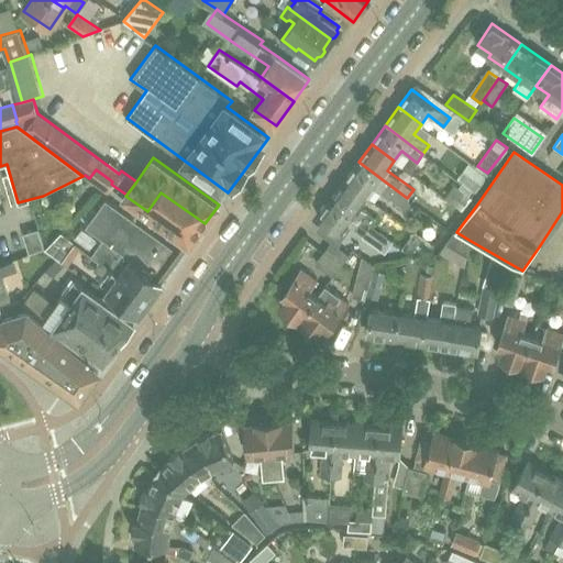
[(414,203),(407,198),(359,162),(345,179),(367,196),(375,187),(408,211),(414,203)]
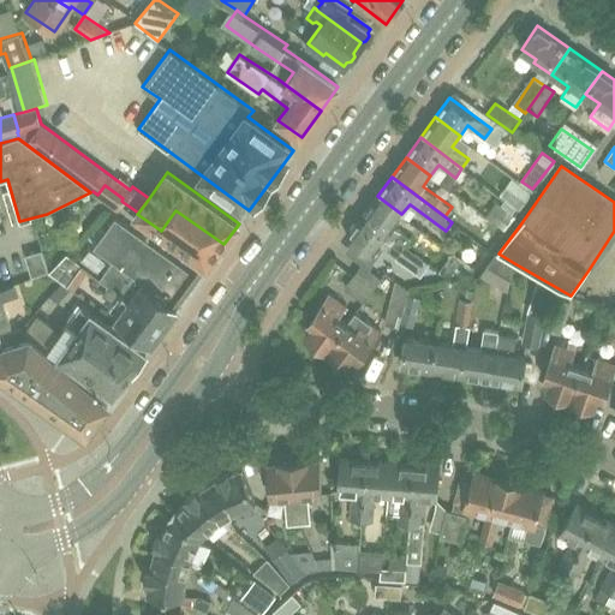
[(497,195),(518,210),(530,193),(511,179),(497,195)]
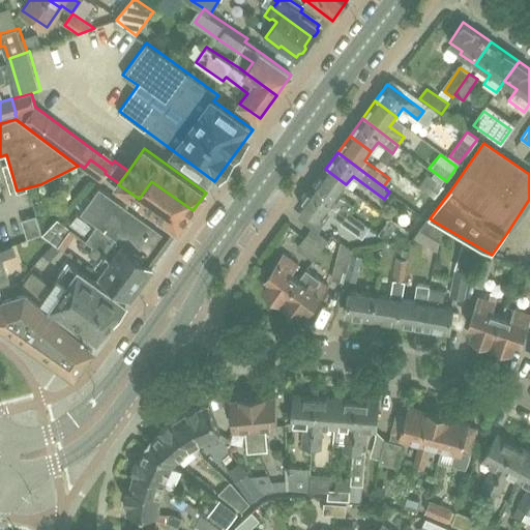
[(100,180),(106,174),(105,173),(106,171),(90,159),(84,168),(100,180)]
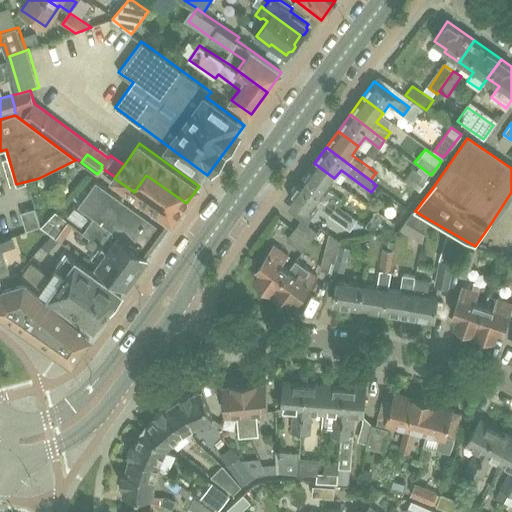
[(328,188),(334,178),(314,163),(302,179),(336,205),(342,198),(328,188)]
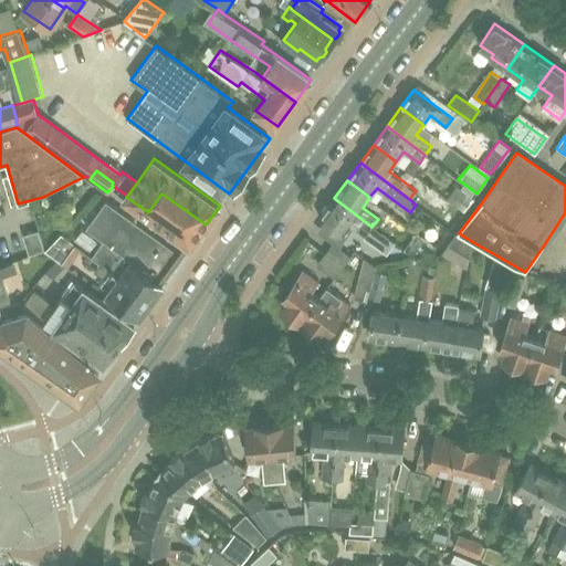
[(456,186),(446,199),(461,211),(471,198),(456,186)]
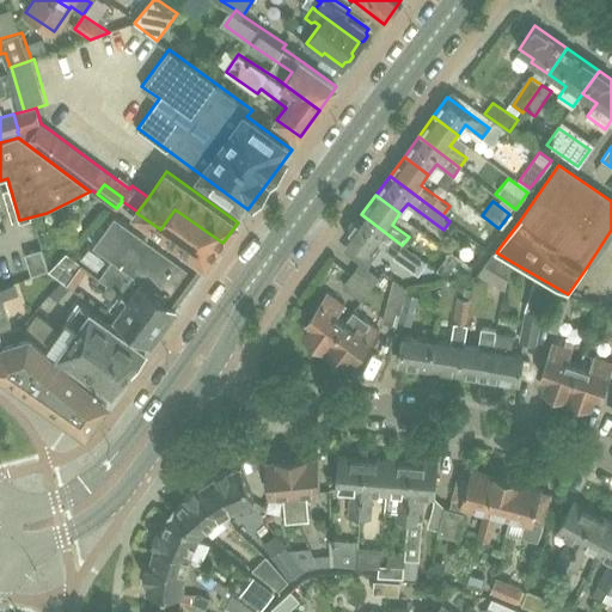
[(208,263),(222,243),(175,209),(160,230),(208,263)]
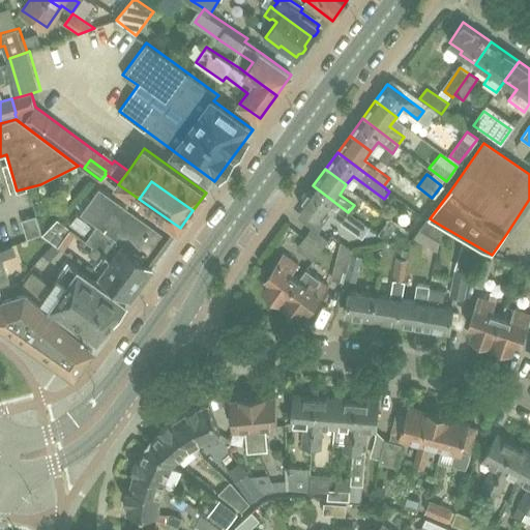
[(354,217),(348,212),(313,185),(299,204),(321,219),(328,210),(343,221),(341,223),(347,228),(354,217)]
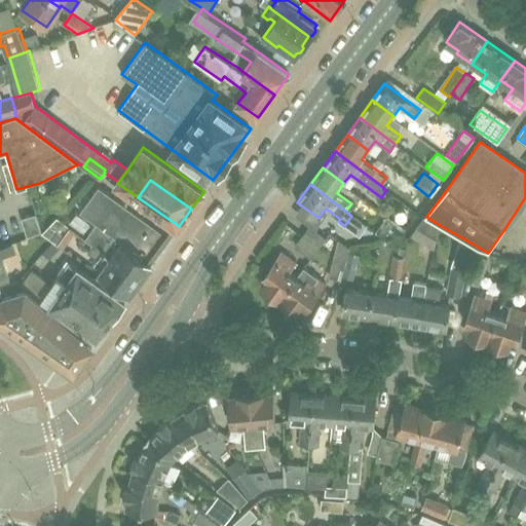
[(171,237),(117,199),(99,186),(80,212),(97,223),(122,241),(152,263),(171,237)]
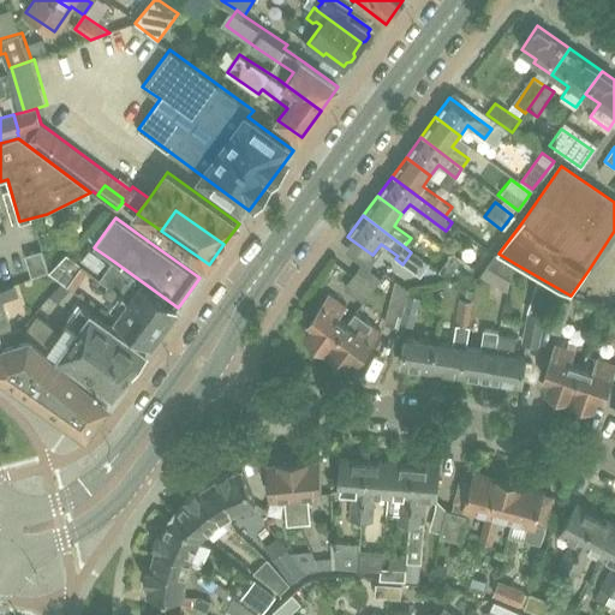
[(35,274),(48,269),(42,251),(29,256),(35,274)]
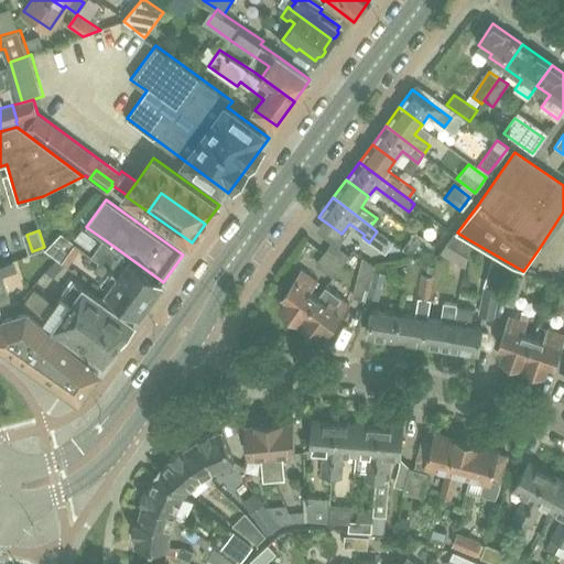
[(468,258),(472,241),(457,232),(448,246),(468,258)]
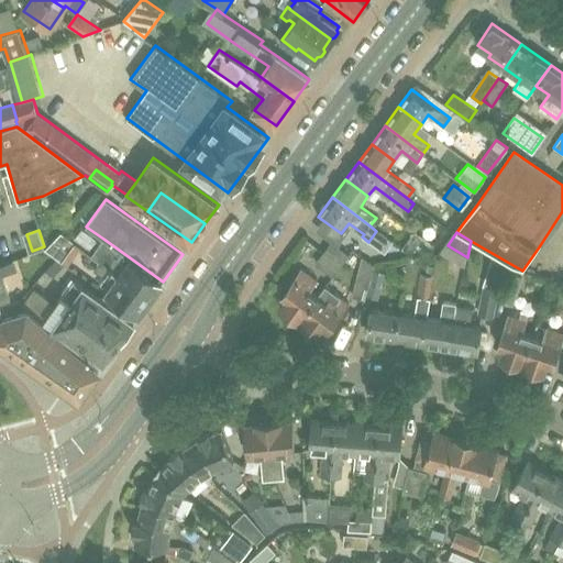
[(401,250),(411,257),(427,254),(431,247),(414,233),(401,250)]
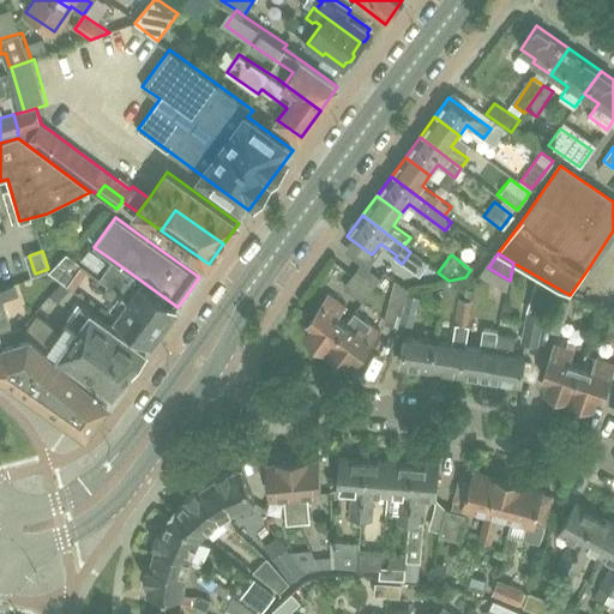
[(66,256),(50,272),(62,281),(66,284),(79,265),(66,256)]
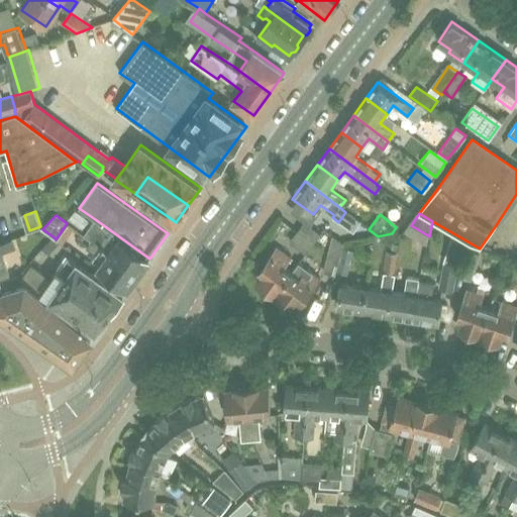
[(138,274),(149,259),(120,237),(95,219),(84,234),(92,240),(138,274)]
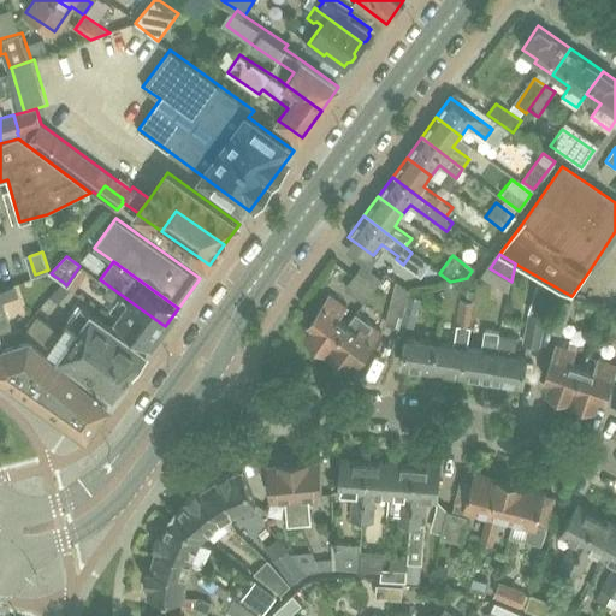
[(363,300),(380,277),(363,264),(347,288),(363,300)]
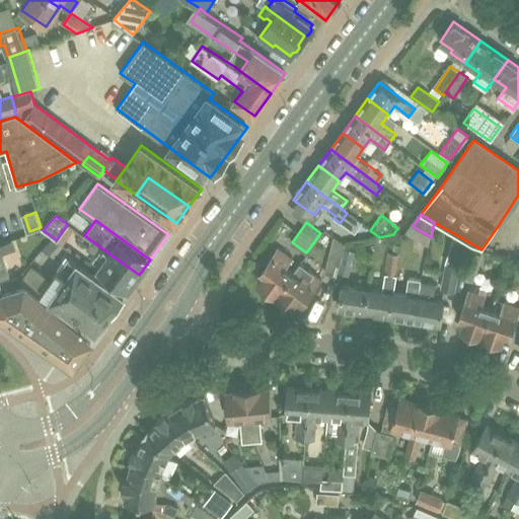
[(56,240),(53,237),(43,249),(50,254),(59,242),(56,240)]
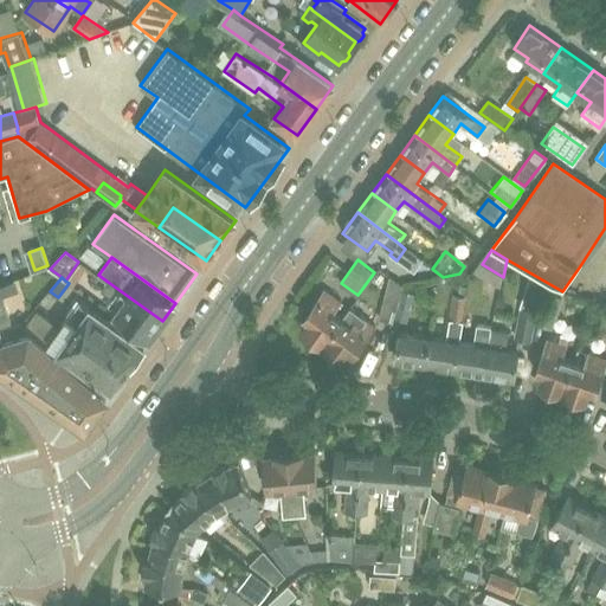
[(0,329),(12,326),(2,297),(17,291),(13,281),(0,284),(0,329)]
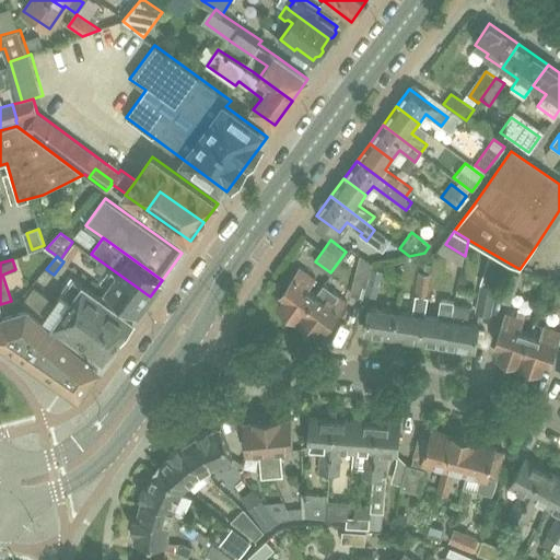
[(138,313),(150,296),(100,260),(94,267),(104,275),(101,280),(109,287),(106,290),(138,313)]
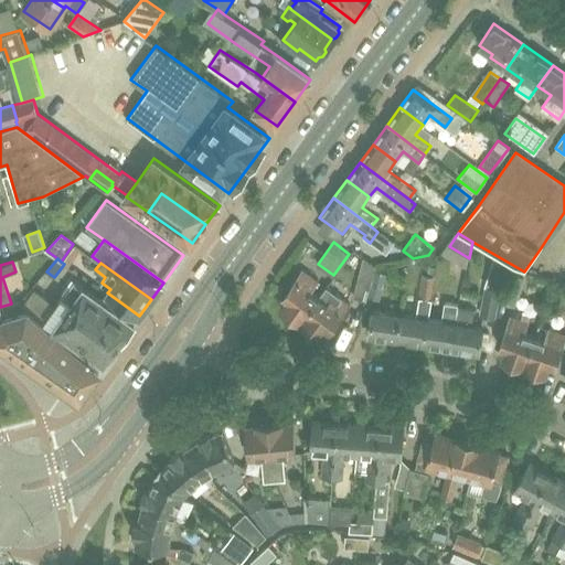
[(300,323),(320,297),(311,291),(318,281),(304,270),(284,298),(287,300),(281,309),(300,323)]
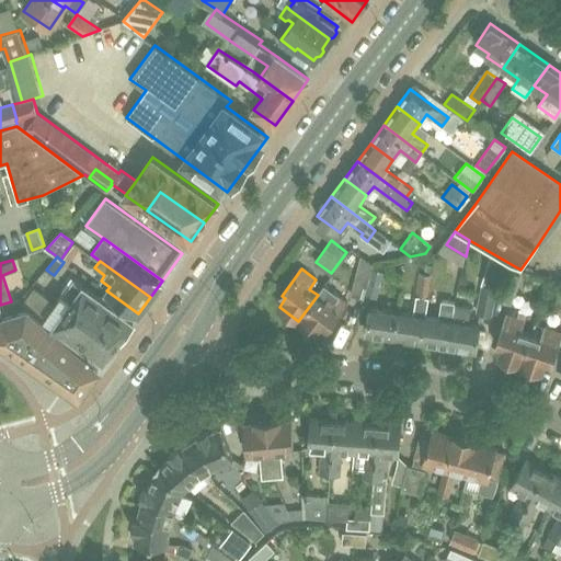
[(368,281),(365,292),(378,295),(384,272),(371,268),(368,281)]
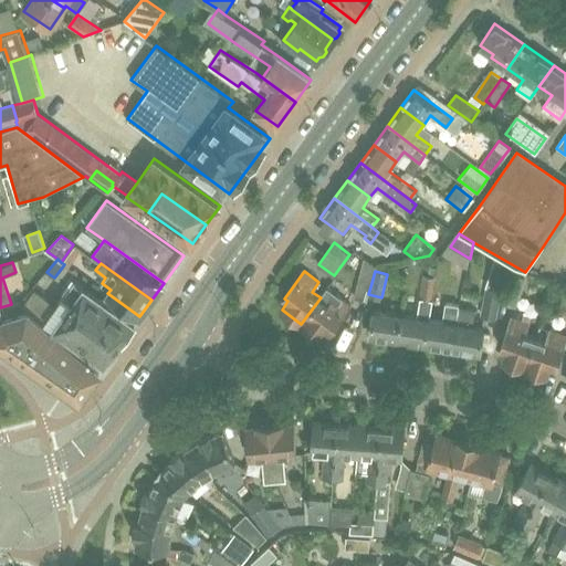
[(510,273),(501,303),(514,307),(523,278),(510,273)]
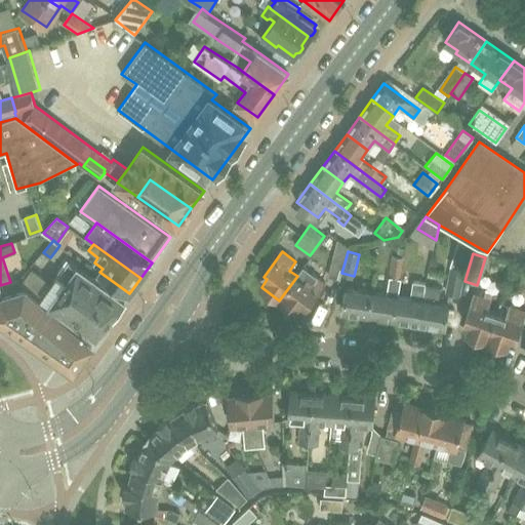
[(395,320),(398,295),(404,256),(392,254),(390,273),(392,273),(388,293),(372,291),(369,316),(395,320)]
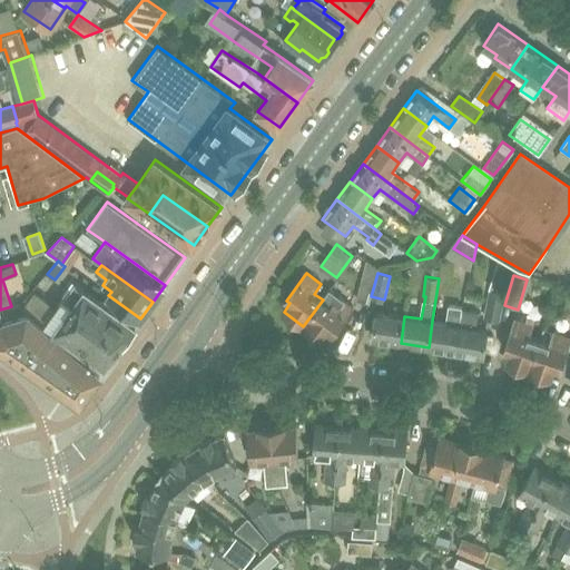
[(371,301),(371,296),(374,285),(362,282),(357,297),(371,301)]
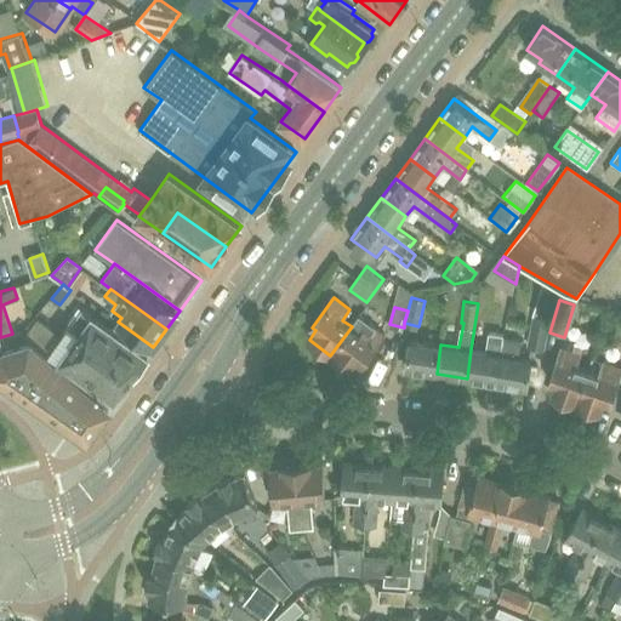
[(117,399),(148,355),(93,315),(81,331),(72,323),(51,352),(117,399)]
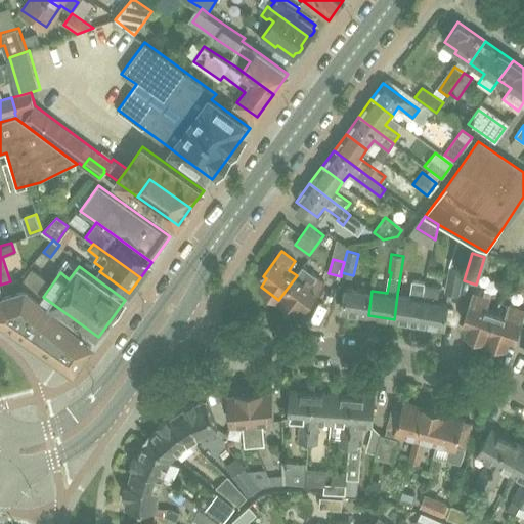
[(303,266),(297,275),(278,300),(297,312),(302,305),(306,308),(318,292),(317,292),(324,282),(303,266)]
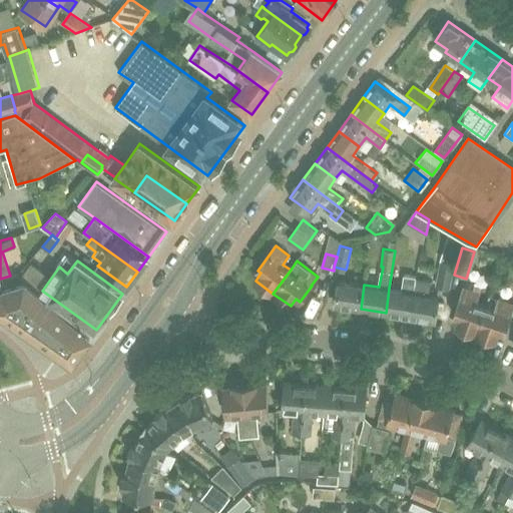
[(440,263),(435,287),(449,290),(454,266),(440,263)]
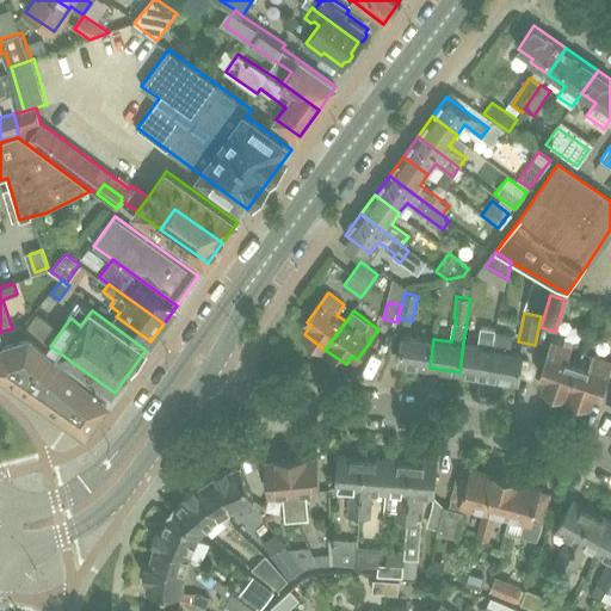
[(488,377),(493,349),(497,333),(497,328),(482,326),(480,346),(463,344),(460,372),(488,377)]
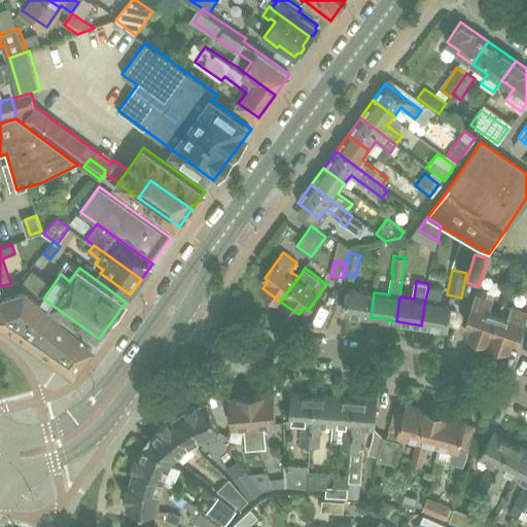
[(451,305),(450,305),(440,303),(443,289),(428,287),(425,301),(421,325),(447,329),(451,305)]
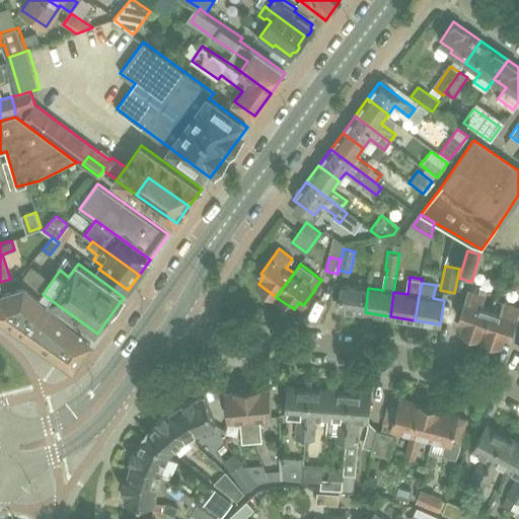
[(365,312),(368,288),(344,284),(340,308),(365,312)]
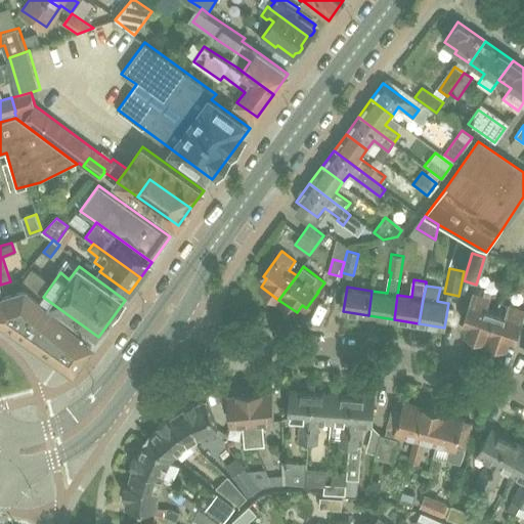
[(0,302),(0,316),(75,368),(93,343),(29,290),(3,298),(0,302)]
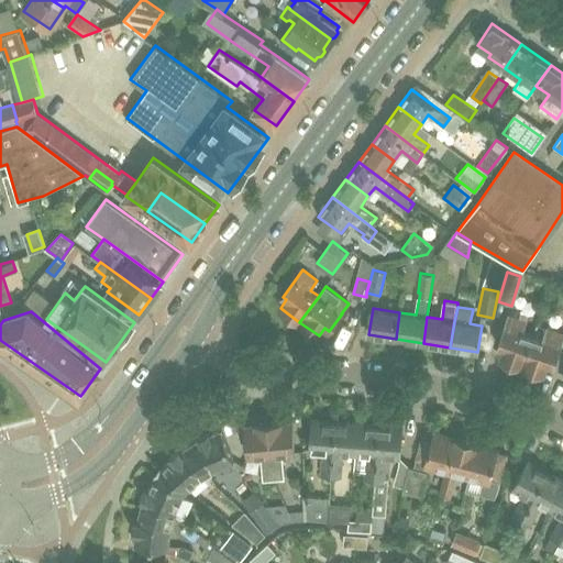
[(522,366),(532,335),(523,332),(527,321),(519,318),(509,315),(506,327),(498,346),(503,349),(499,359),(522,366)]
